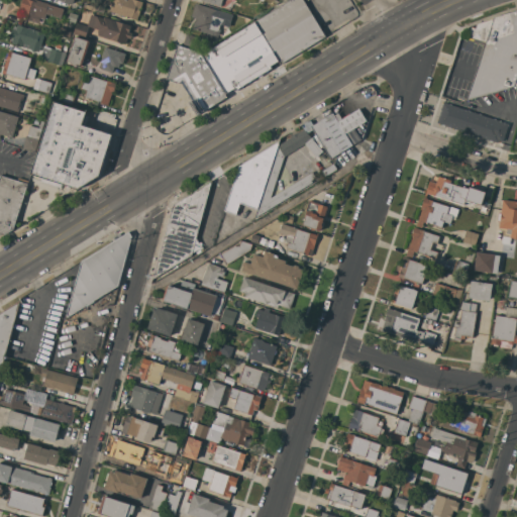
[(31,0),(35,0),(48,4),(47,4),(64,9),(61,18),(45,14),(43,19),(39,18),(38,23),(20,17),(17,16),(20,5),(18,4),(20,0),(21,1),(21,0),(28,0),(31,1),(31,0)]
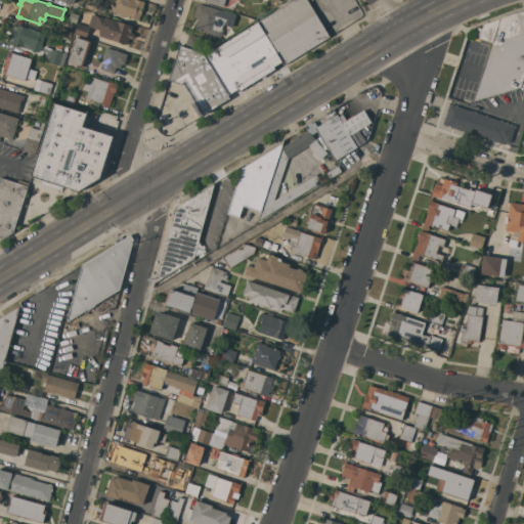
[(58,0),(68,0),(71,1),(69,8),(57,5),(58,0)]
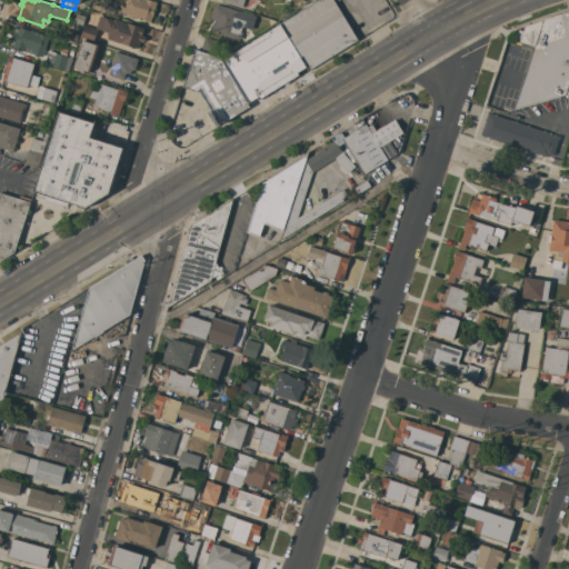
[(105,12),(93,9),(96,0),(107,5),(105,12)]
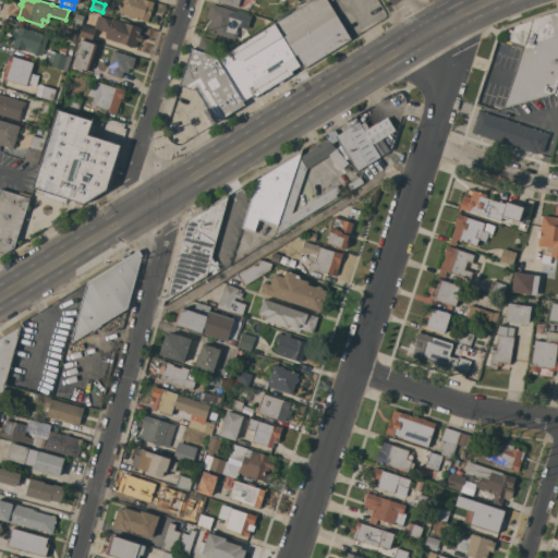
[(147,22),(137,19),(118,12),(121,0),(147,0),(154,2),(147,22)]
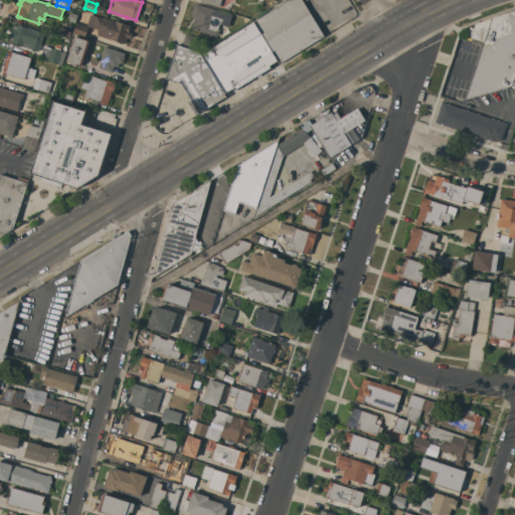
[(253,22),(288,0),(301,0),(324,36),(279,64),(277,61),(253,22)]
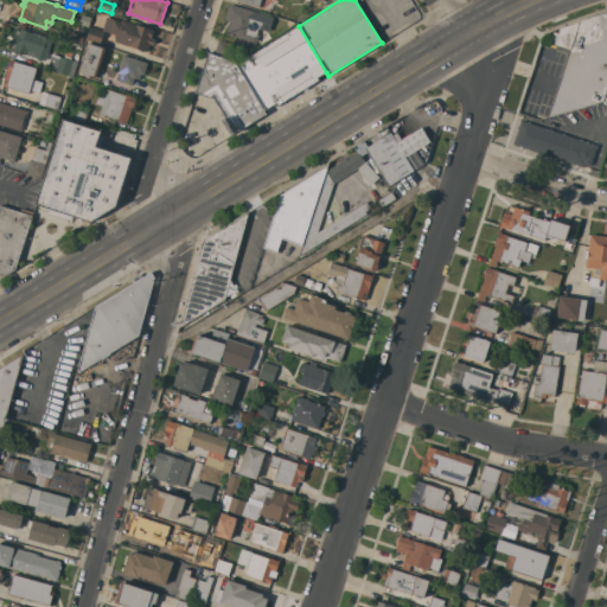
[(274,18),(269,32),(259,29),(257,33),(259,34),(256,44),(227,34),(230,20),(225,19),(230,4),(274,18)]
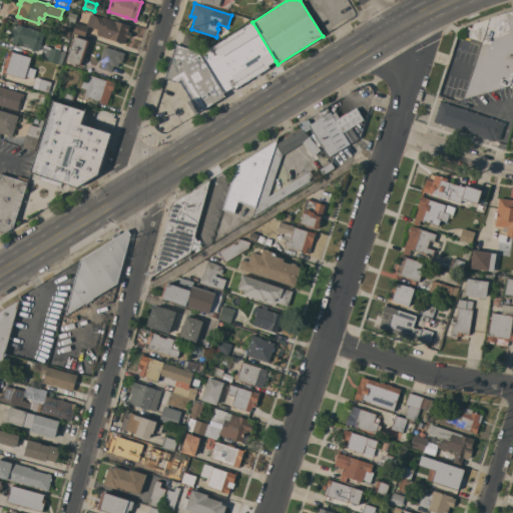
[(463,98),(481,41),(468,37),(469,33),(465,32),(467,26),(471,25),(472,24),(491,17),(512,10),(512,75),(510,85),(463,98)]
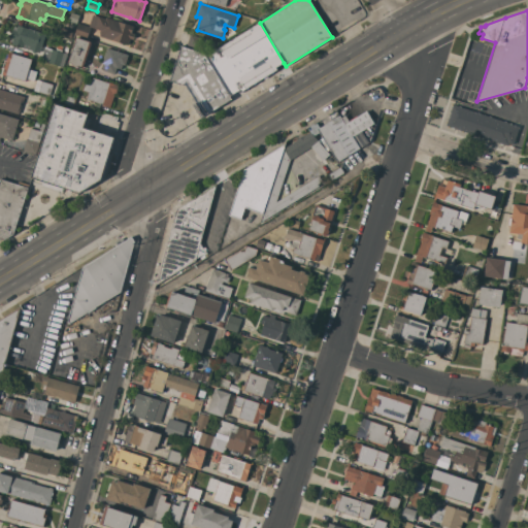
[(71,12),(79,15),(77,24),(69,21),(71,12)]
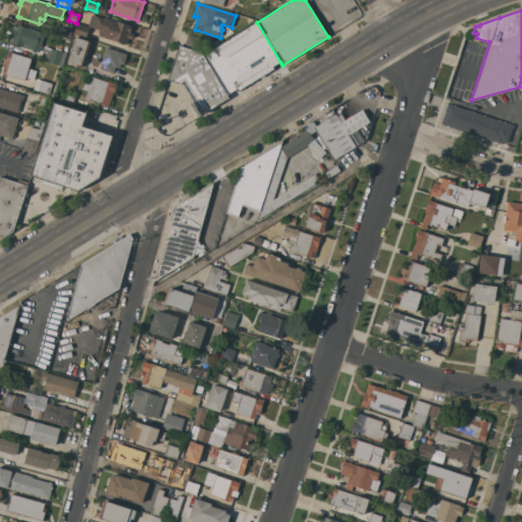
[(104,17),(132,27),(129,33),(134,34),(132,39),(128,38),(126,45),(99,36),(99,35),(98,35),(98,34),(99,34),(98,33),(99,31),(89,27),(93,15),(104,18),(104,17)]
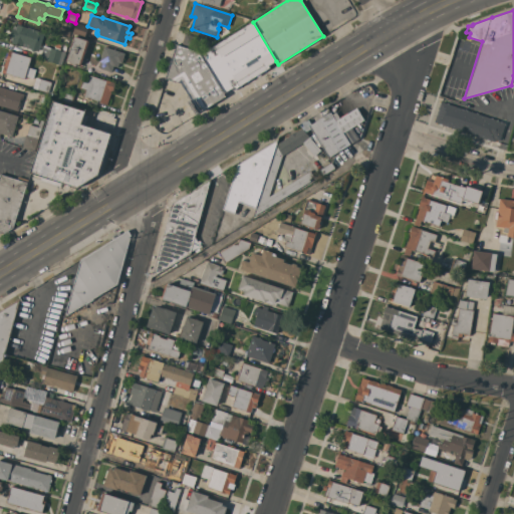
[(276,61),(268,66),(269,68),(233,90),(232,88),(224,93),(201,54),(253,22),(276,61)]
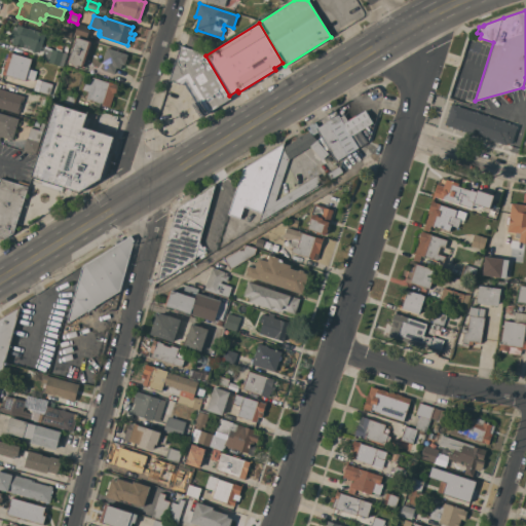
[(86,39),(74,35),(77,24),(89,28),(86,39)]
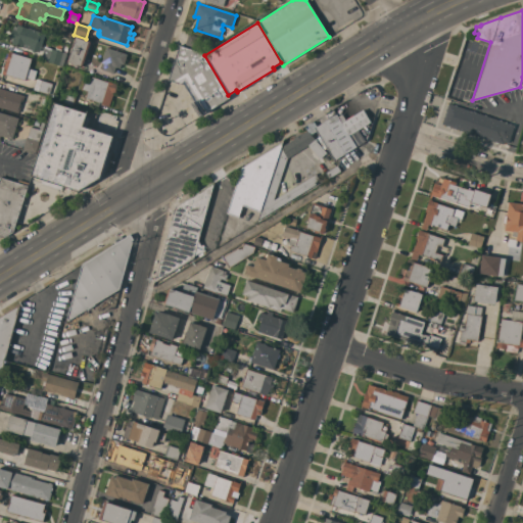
[(17,26),(28,29),(28,28),(35,30),(35,31),(45,34),(40,53),(21,48),(21,47),(11,44),(12,42),(9,41),(10,38),(12,30),(13,30),(13,27),(16,28),(17,26)]
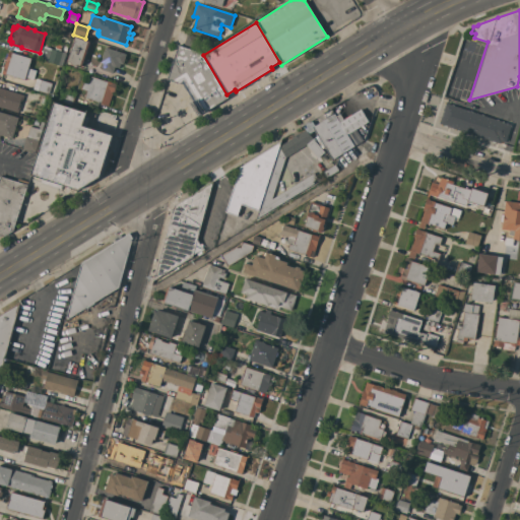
[(70,39),(58,36),(60,27),(65,28),(72,30),(70,39)]
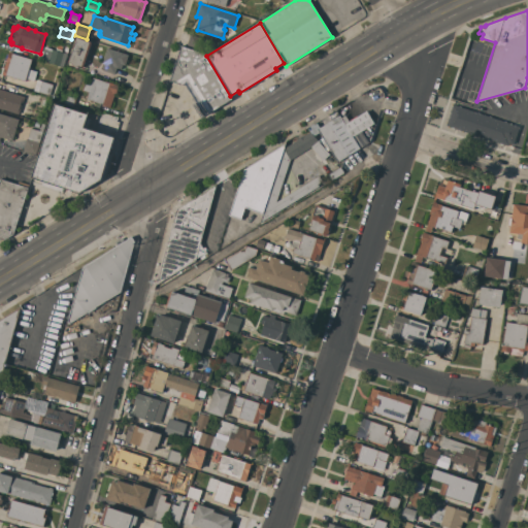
[(191,34),(203,38),(199,51),(187,46),(191,34)]
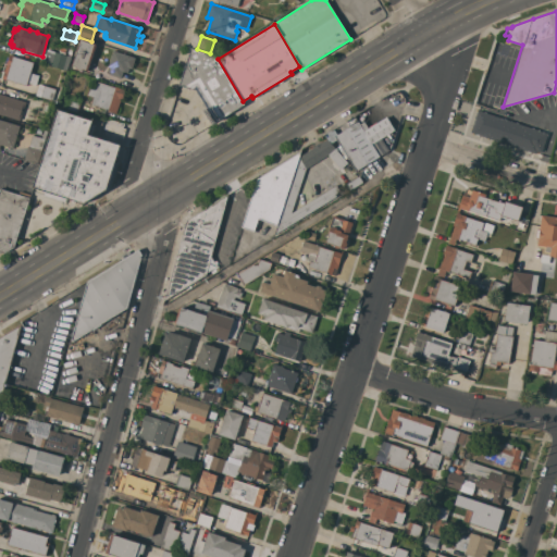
[(88,71),(83,70),(82,71),(76,70),(76,67),(72,66),(81,40),(96,45),(88,71)]
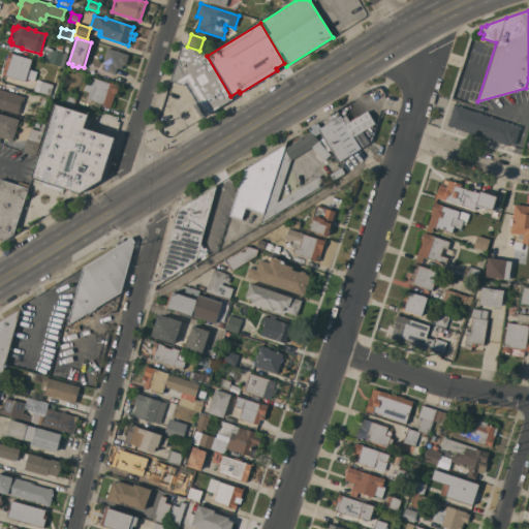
[(52,50),(67,54),(63,67),(48,62),(49,61),(41,58),(44,48),(52,50)]
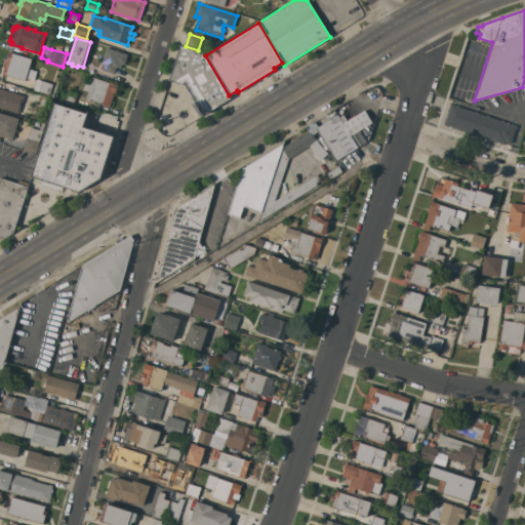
[(229,95),(231,98),(203,116),(184,83),(180,84),(170,81),(182,47),(203,53),(205,55),(229,95)]
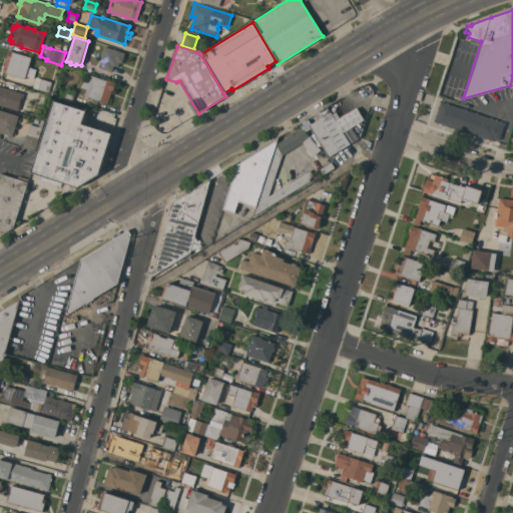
[(125,53),(121,64),(119,63),(117,67),(113,66),(111,72),(99,68),(101,62),(99,61),(104,47),(125,53)]
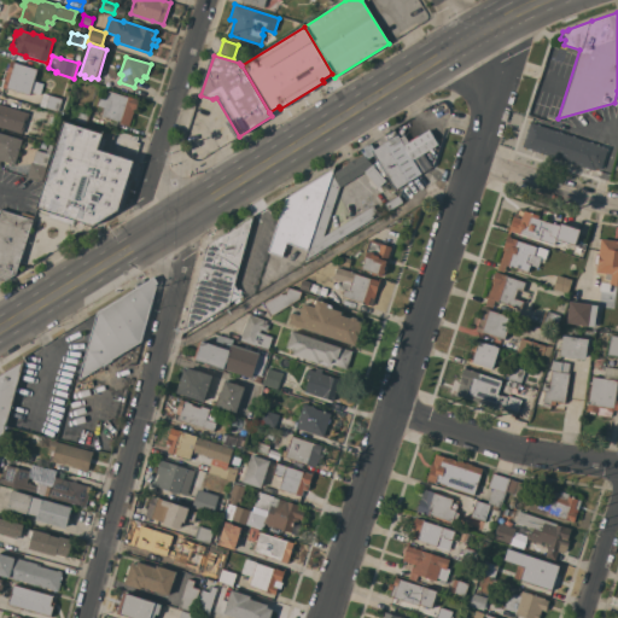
[(7,88),(6,88),(3,87),(11,60),(15,62),(15,63),(38,70),(34,81),(44,85),(40,95),(30,92),(29,95),(7,88)]
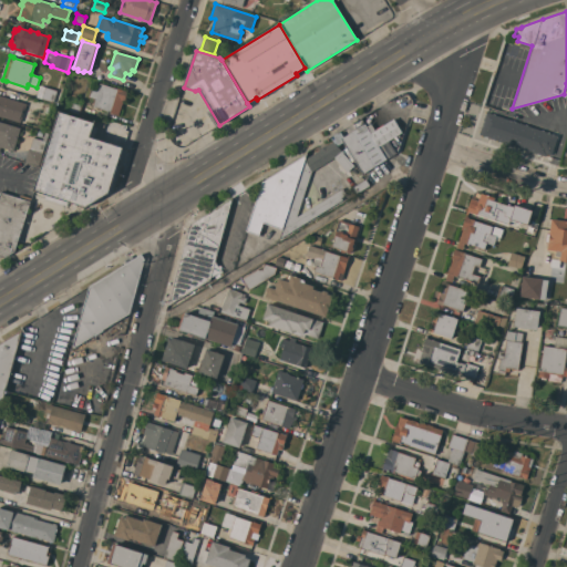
[(117,90),(117,89),(127,92),(124,101),(123,101),(119,116),(110,113),(111,113),(92,107),(94,100),(89,98),(91,90),(96,92),(100,83),(117,90)]
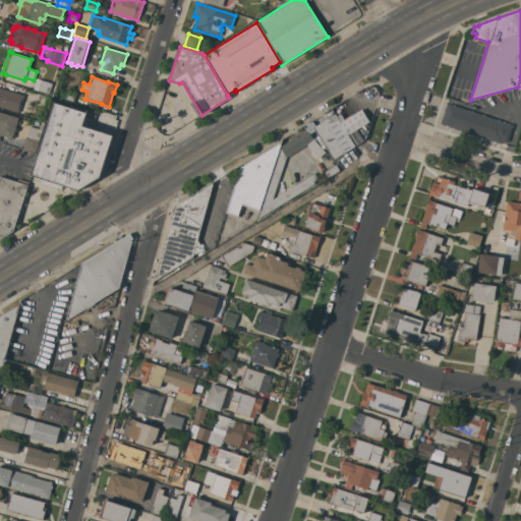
[(53,96),(34,90),(37,78),(52,83),(57,84),(53,96)]
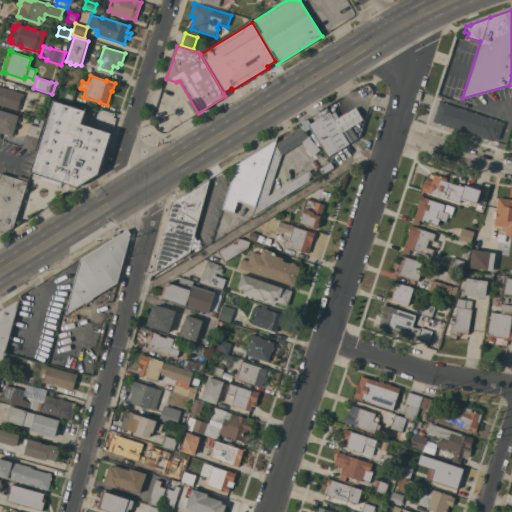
[(18,111),(17,110),(16,112),(2,107),(2,105),(0,104),(0,86),(23,94),(18,111)]
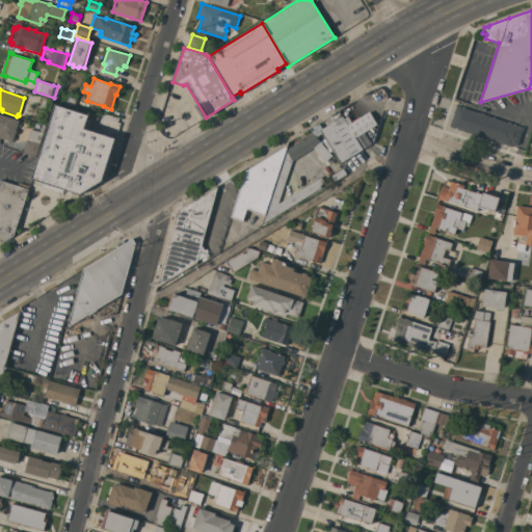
[(74,107),(61,104),(64,94),(77,97),(74,107)]
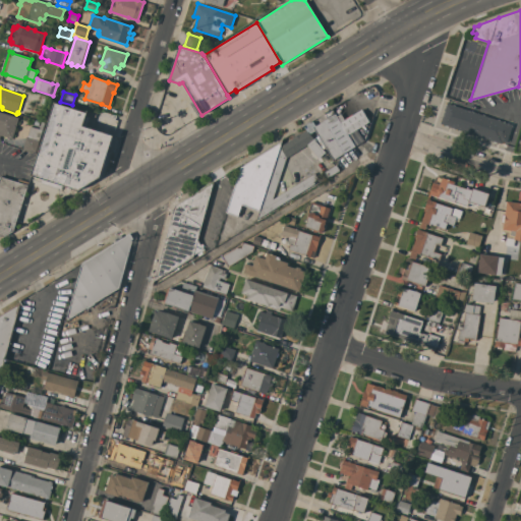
[(31,176),(54,103),(87,114),(82,126),(113,136),(100,177),(78,190),(62,185),(61,189),(42,183),(43,179),(31,176)]
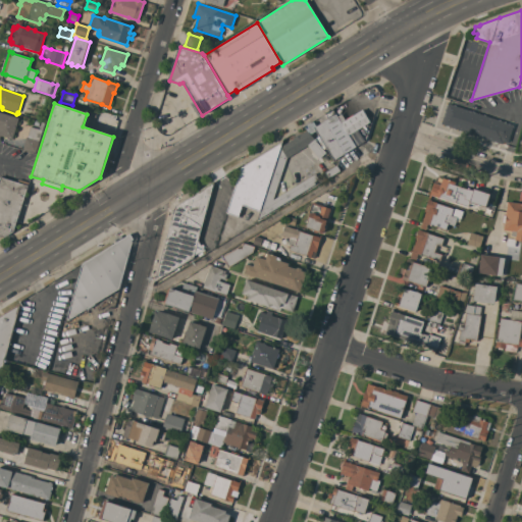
[(513,125),(508,143),(504,142),(503,145),(440,124),(448,104),(513,125)]
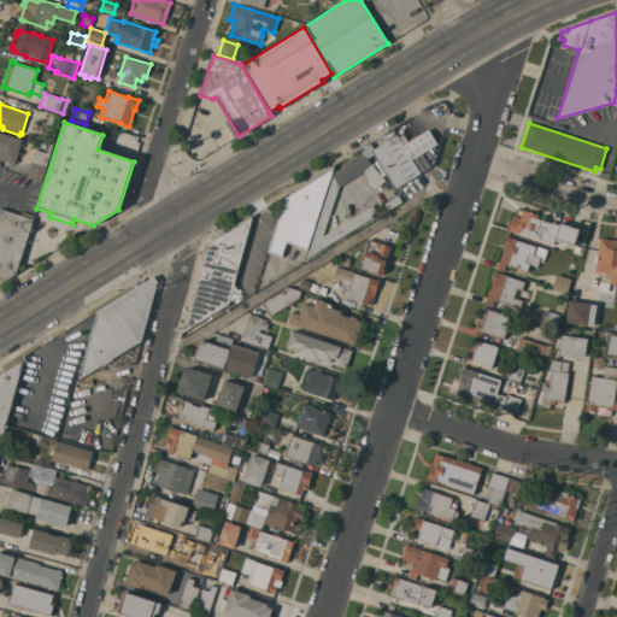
[(370,151),(397,135),(399,137),(404,135),(407,142),(428,130),(438,145),(422,153),(430,166),(394,189),(370,151)]
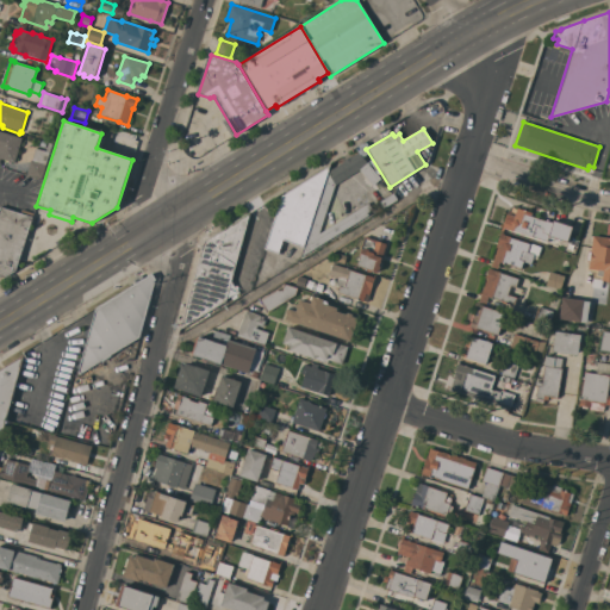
[(0,131),(22,138),(14,163),(11,162),(10,163),(8,163),(8,162),(6,162),(6,161),(0,159),(0,131)]
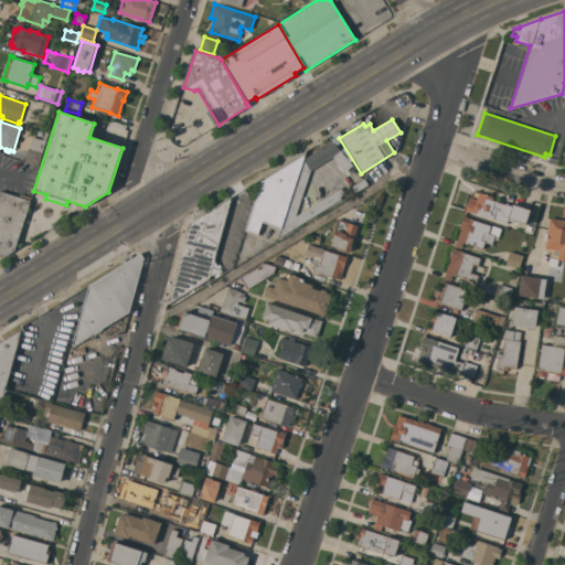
[(169,135),(174,131),(179,139),(173,142),(169,135)]
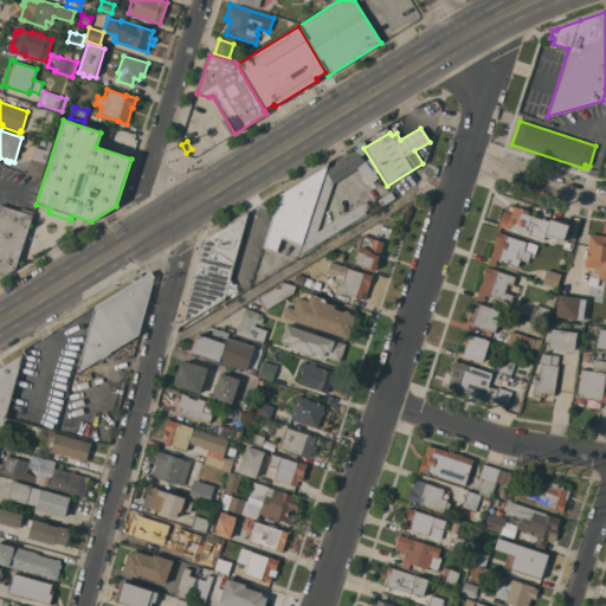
[(26,173),(31,160),(34,147),(45,150),(47,142),(51,143),(42,178),(26,173)]
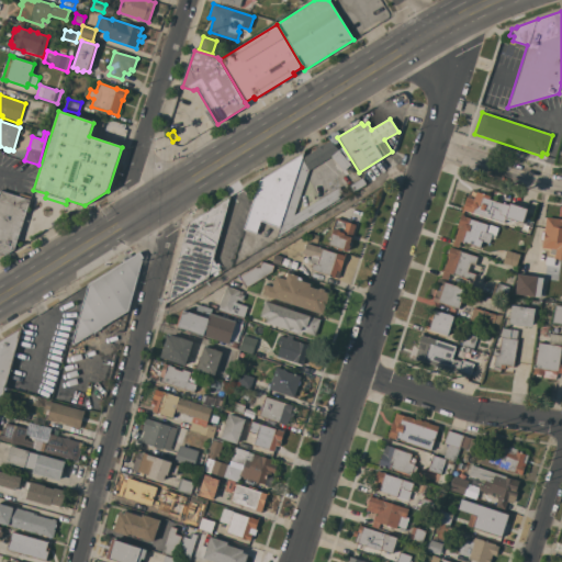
[(349,164),(343,170),(329,156),(306,170),(292,215),(337,187),(341,192),(336,195),(338,198),(277,236),(280,227),(303,157),(328,141),(349,164)]
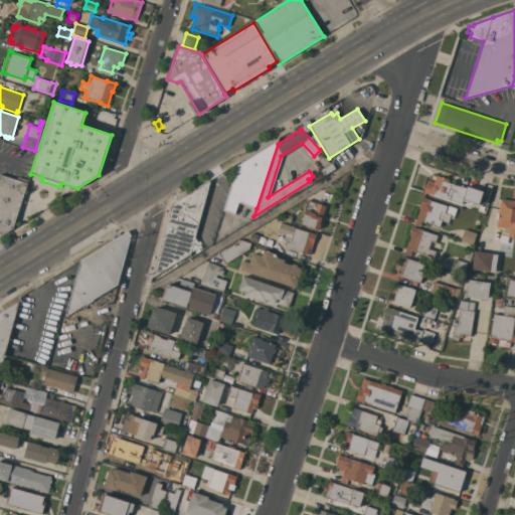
[(279,139),(278,144),(256,208),(238,202),(234,214),(223,210),(238,164),(279,139)]
